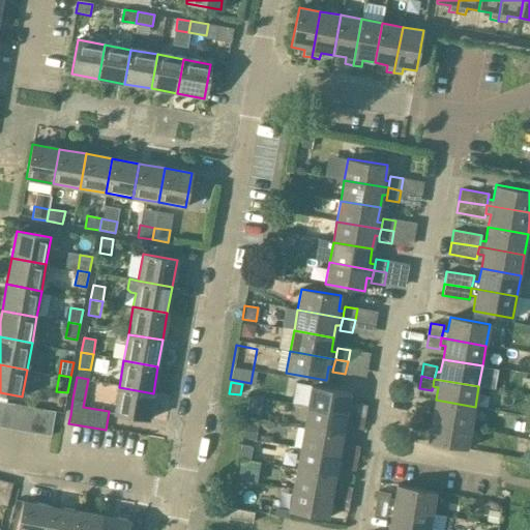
[(312,385),(307,407),(352,415),(353,409),(349,408),(351,393),(312,385)]
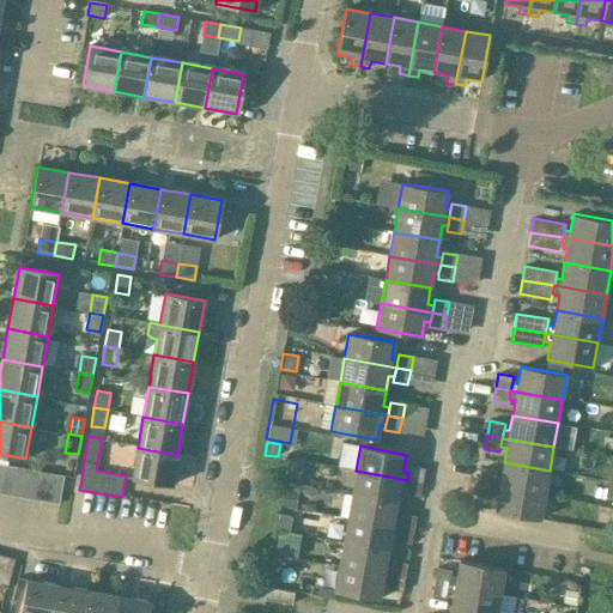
[(171,486),(177,455),(138,448),(132,479),(171,486)]
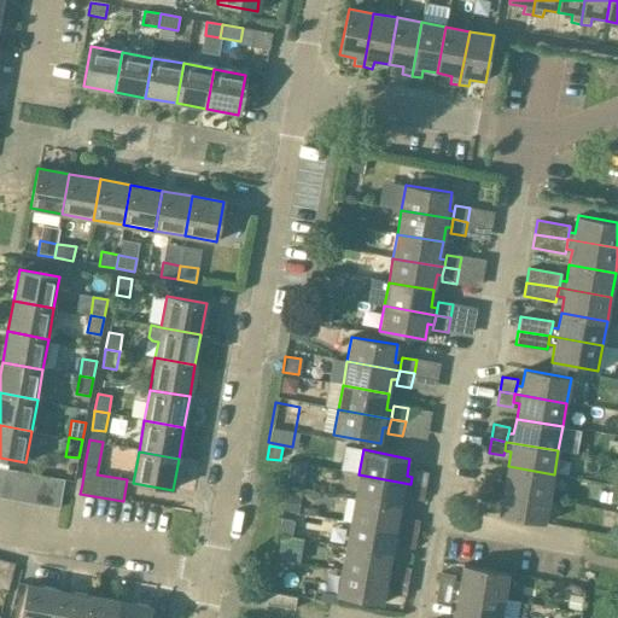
[(549,499),(554,474),(508,466),(505,482),(499,481),(497,490),(549,499)]
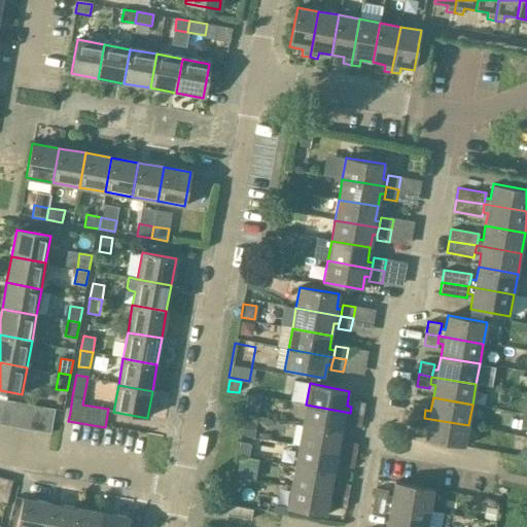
[(1,425),(13,427),(18,402),(5,400),(1,425)]
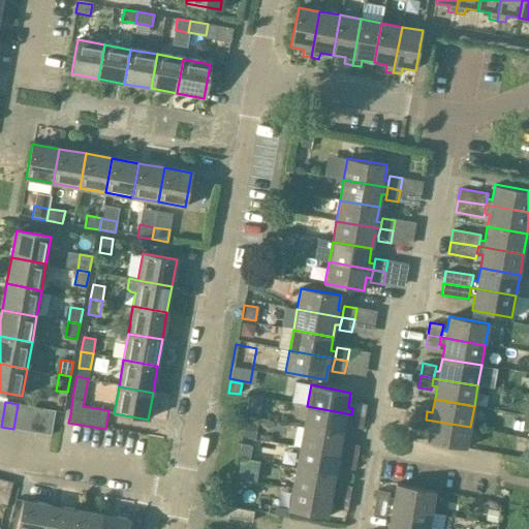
[(352,408),(351,414),(364,416),(366,405),(353,403),(352,408)]
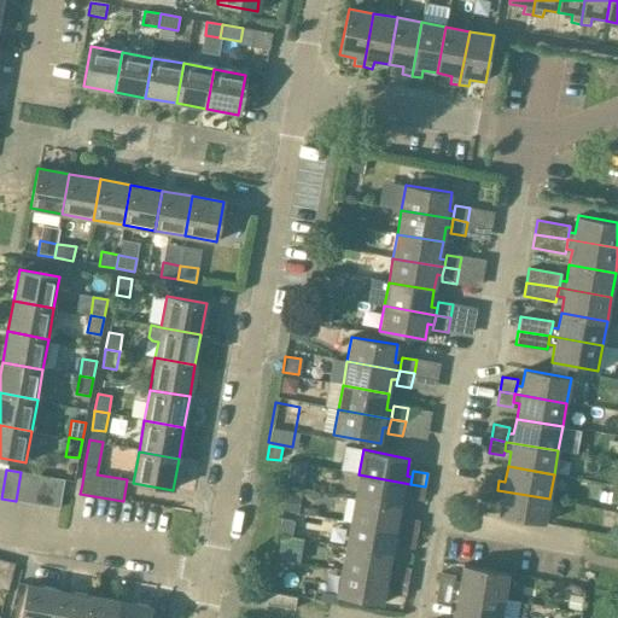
[(35,474),(21,472),(16,501),(29,503),(35,474)]
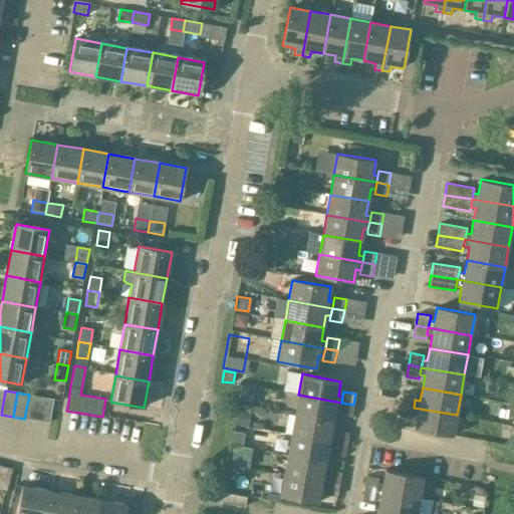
[(404,394),(402,405),(414,408),(415,400),(416,396),(404,394)]
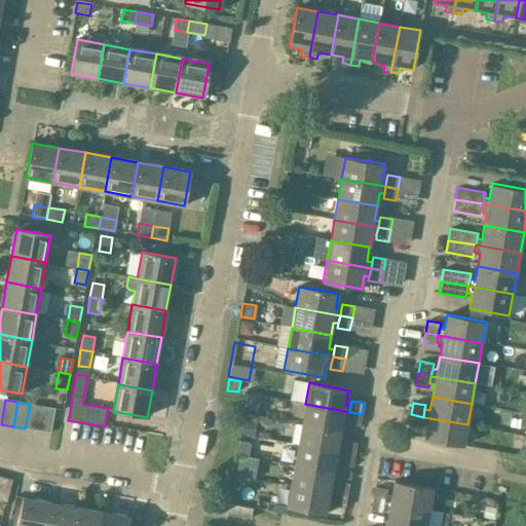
[(42,406),(30,404),(25,428),(37,431),(42,406)]
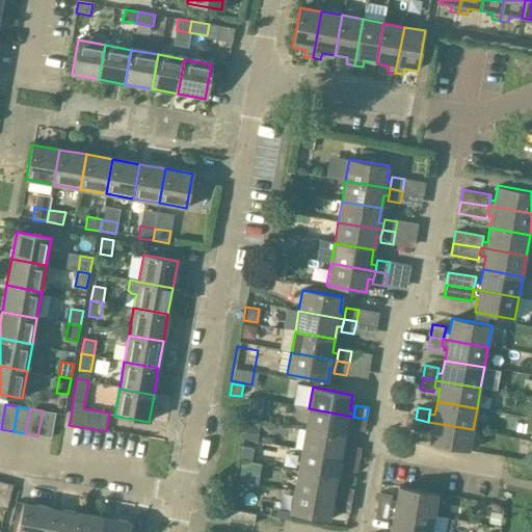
[(309,408),(304,429),(345,436),(347,424),(351,424),(353,417),(309,408)]
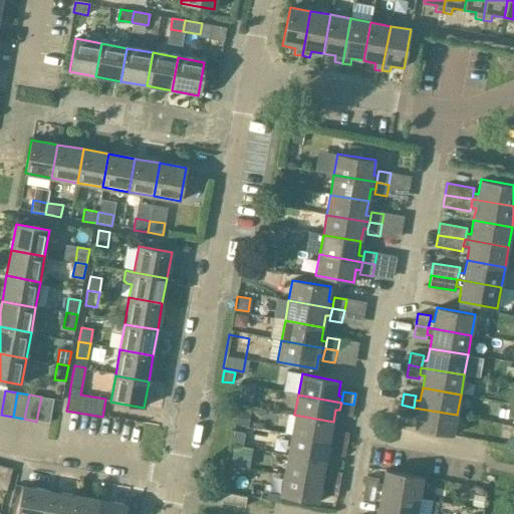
[(54,400),(41,397),(36,422),(49,424),(54,400)]
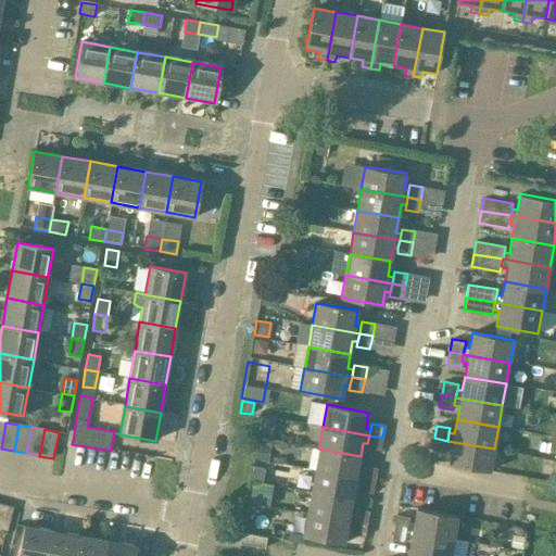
[(380,452),(382,438),(369,436),(367,443),(367,449),(380,452)]
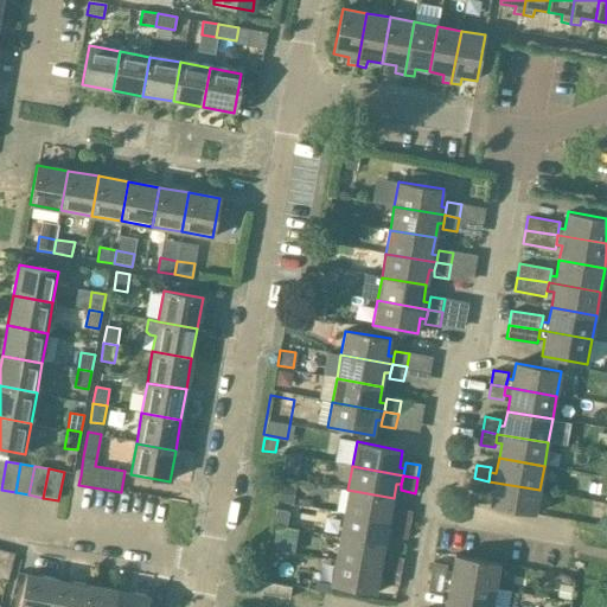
[(487,490),(489,481),(474,478),(472,492),(486,494),(487,490)]
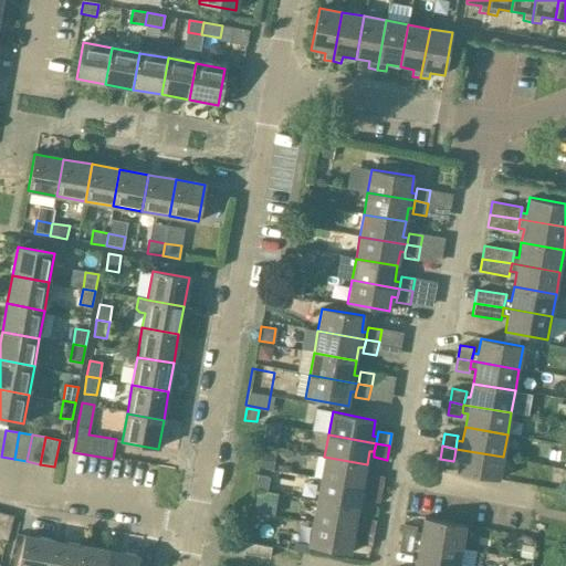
[(499,480),(503,457),(456,449),(454,457),(460,458),(457,472),(499,480)]
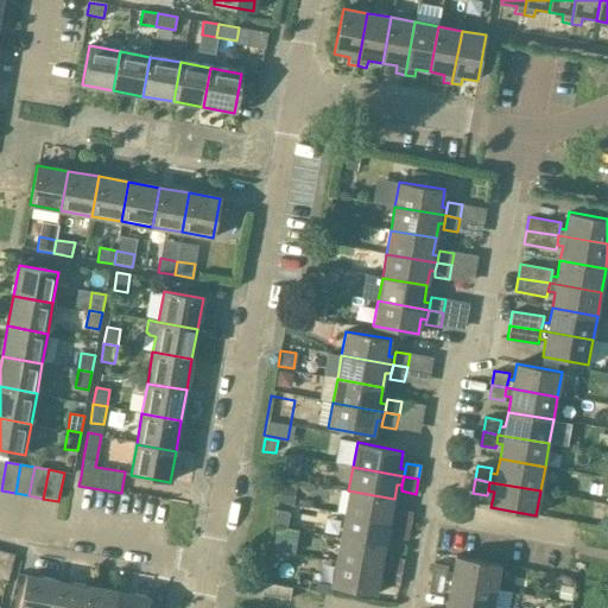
[(348,491),(344,514),(396,524),(397,515),(391,514),(394,499),(348,491)]
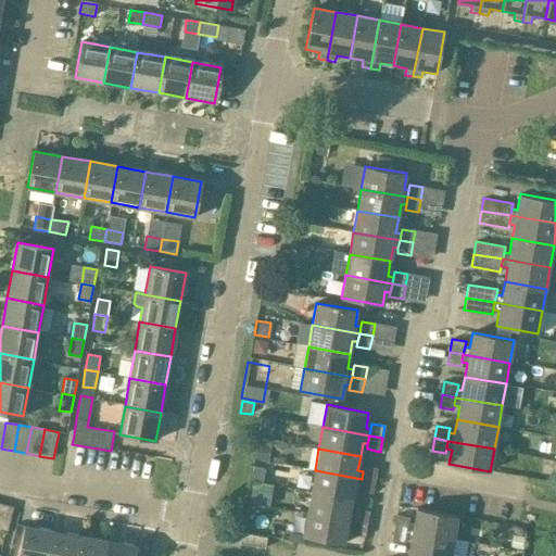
[(258,451),(249,474),(257,478),(267,455),(258,451)]
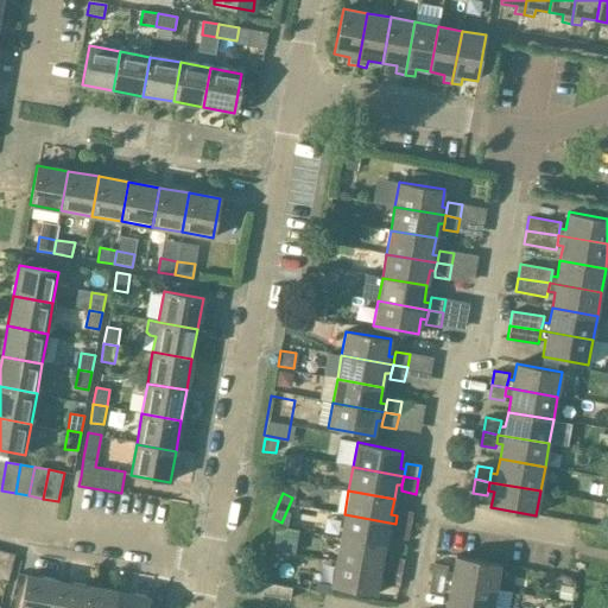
[(397,515),(396,524),(410,526),(412,512),(398,510),(397,515)]
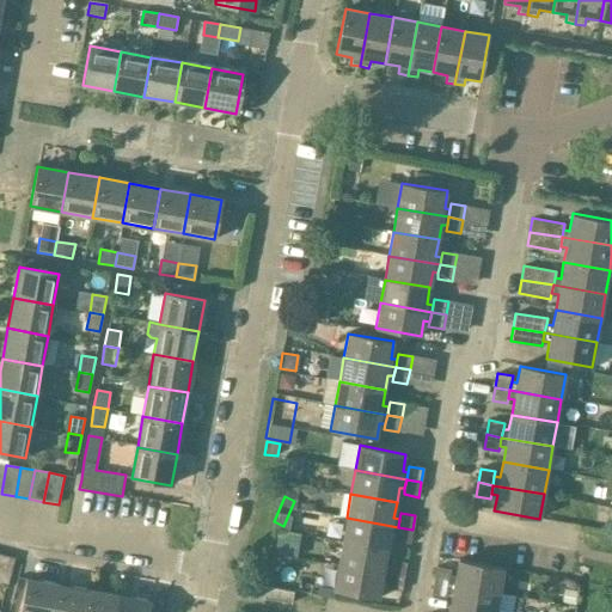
[(347,518),(342,542),(389,550),(391,536),(396,536),(398,527),(347,518)]
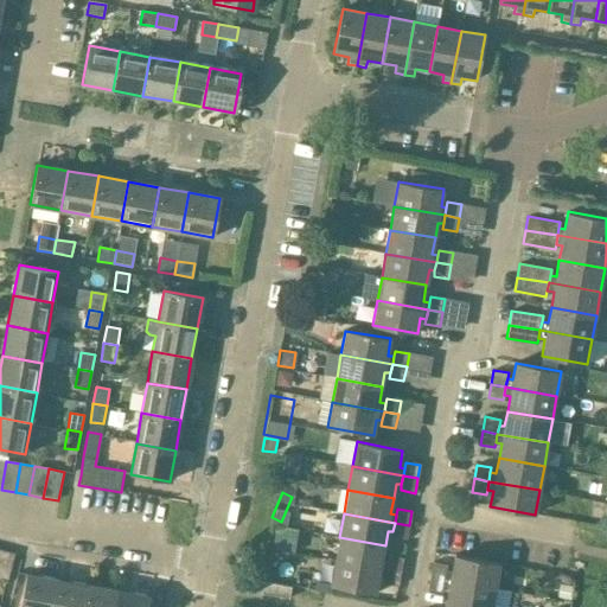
[(291,551),(296,529),(274,523),(267,545),(291,551)]
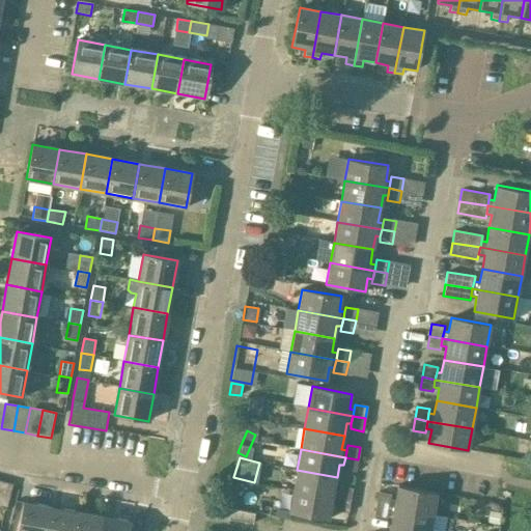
[(358,459),(345,457),(343,465),(342,470),(355,472),(358,459)]
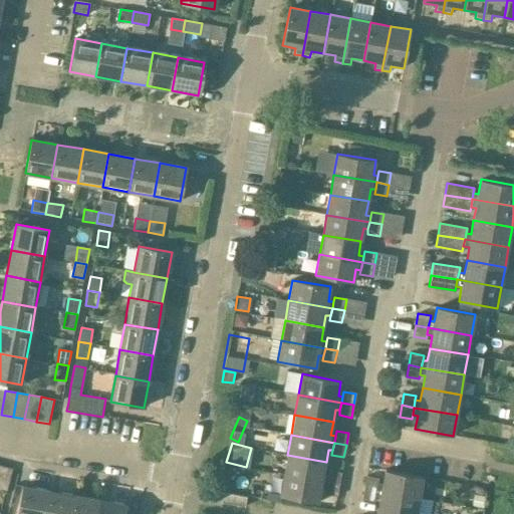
[(287,455),(283,475),(327,483),(328,475),(323,474),(326,462),(287,455)]
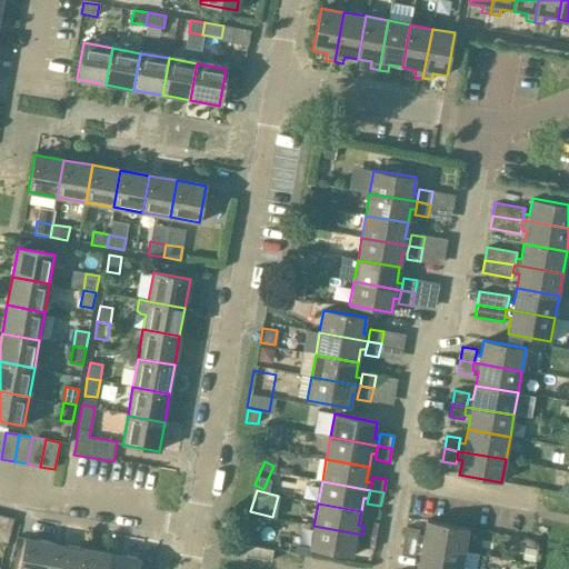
[(13,519),(0,515),(0,542),(7,545),(13,519)]
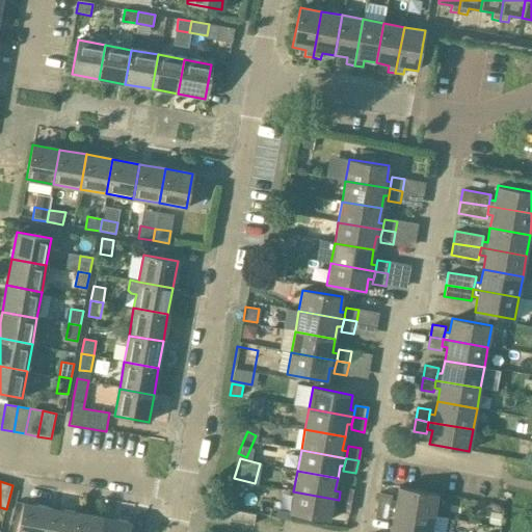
[(340,491),(339,500),(351,502),(353,489),(341,487),(340,491)]
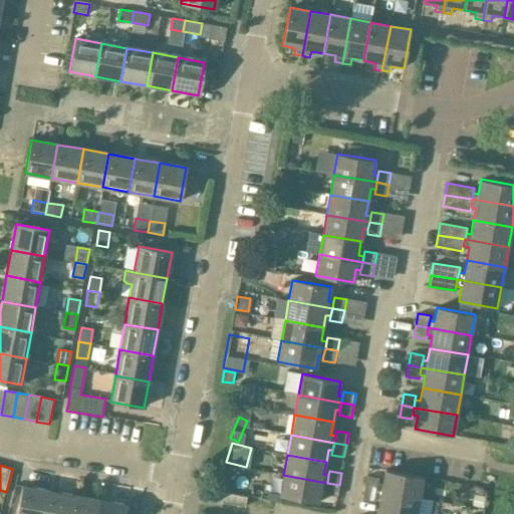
[(382,484),(377,484),(376,491),(419,498),(423,477),(386,471),(382,484)]
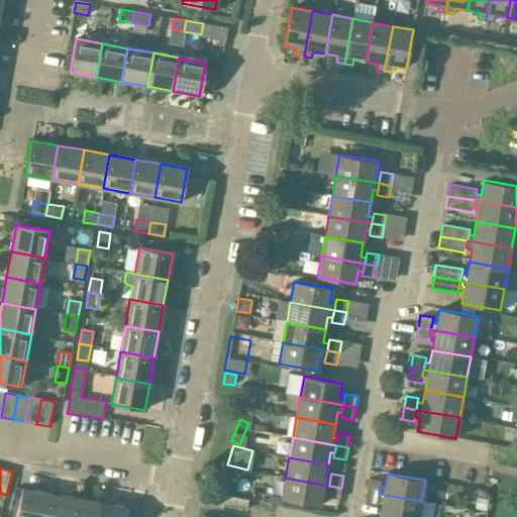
[(273,496),(282,498),(282,499),(320,506),(323,492),(327,493),(329,486),(285,478),(277,476),(273,496)]
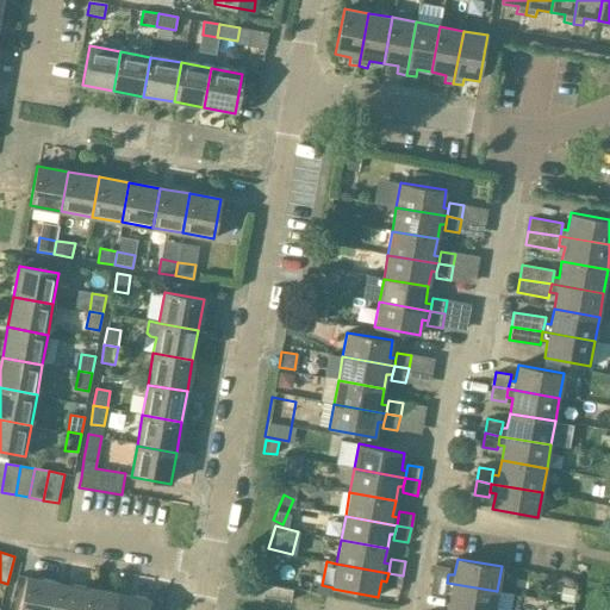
[(435,566),(433,579),(447,583),(448,574),(449,568),(435,566)]
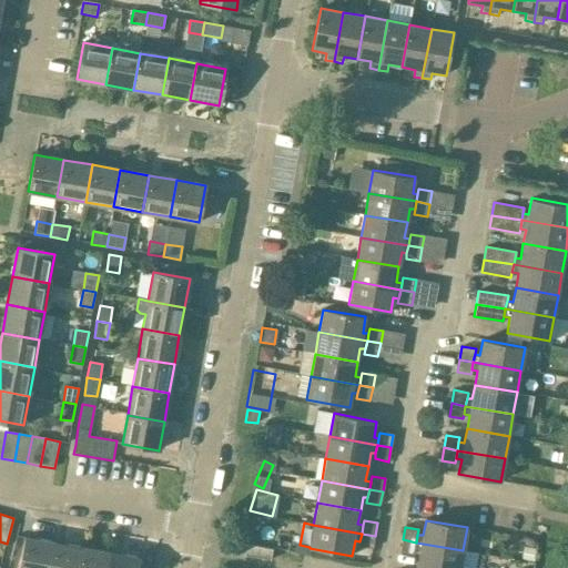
[(375,536),(362,534),(359,541),(359,547),(373,549),(375,536)]
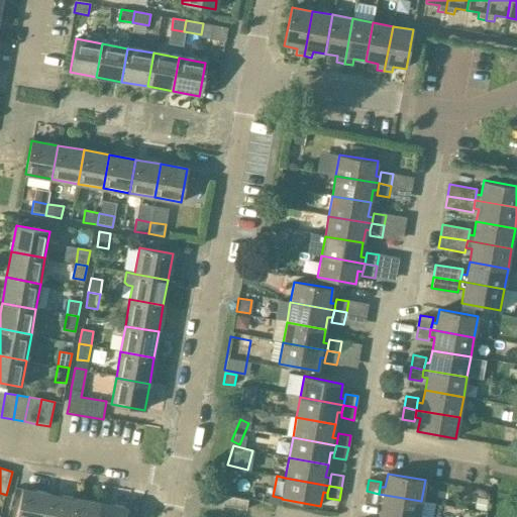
[(17,516),(44,516),(48,493),(23,489),(17,516)]
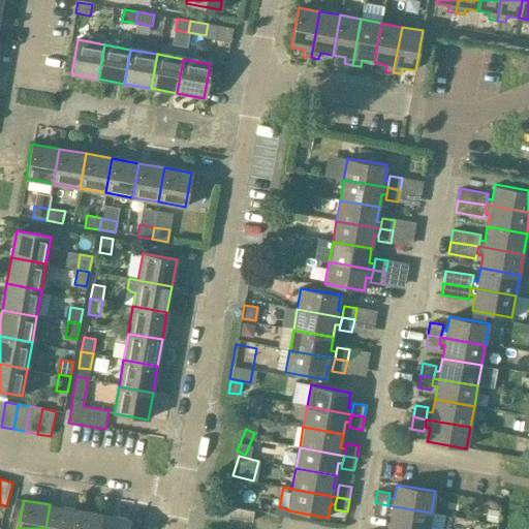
[(386,512),(387,505),(375,502),(373,515),(385,517),(386,512)]
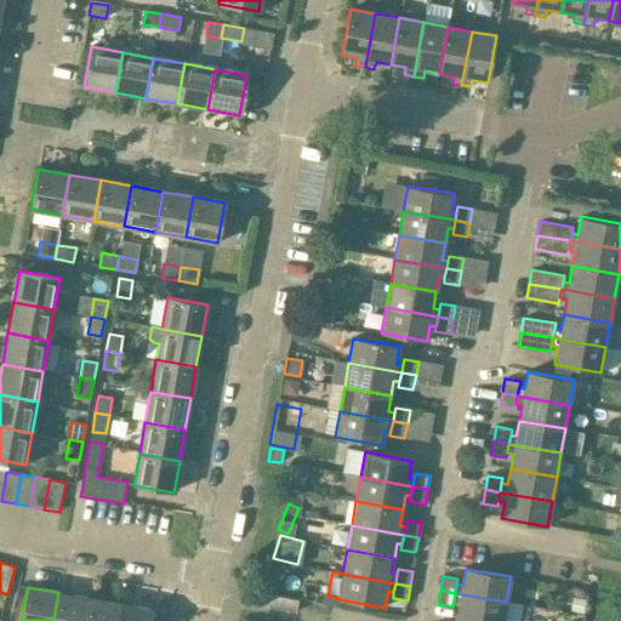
[(53,620),(85,620),(90,598),(58,592),(53,620)]
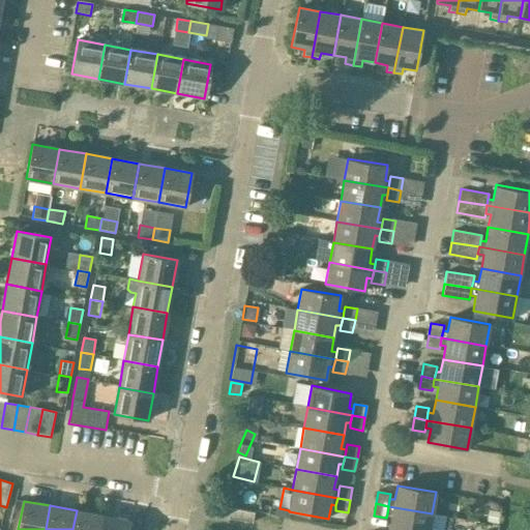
[(392,514),(390,527),(405,529),(429,529),(432,513),(388,506),(387,513),(392,514)]
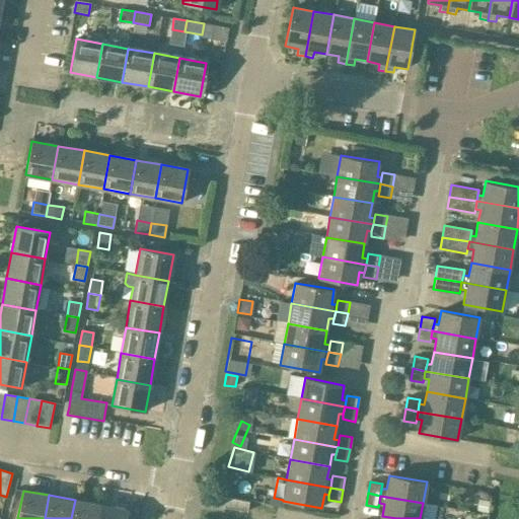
[(226,498),(224,507),(248,511),(249,502),(226,498)]
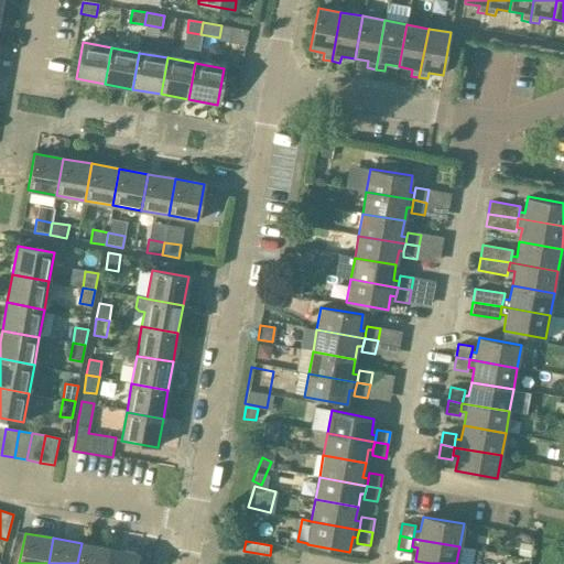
[(77,563),(107,563),(110,548),(82,543),(77,563)]
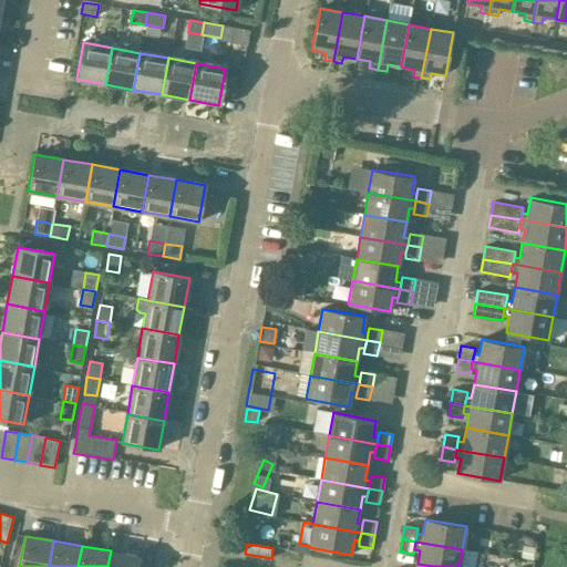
[(137,566),(140,556),(111,550),(107,566),(137,566)]
